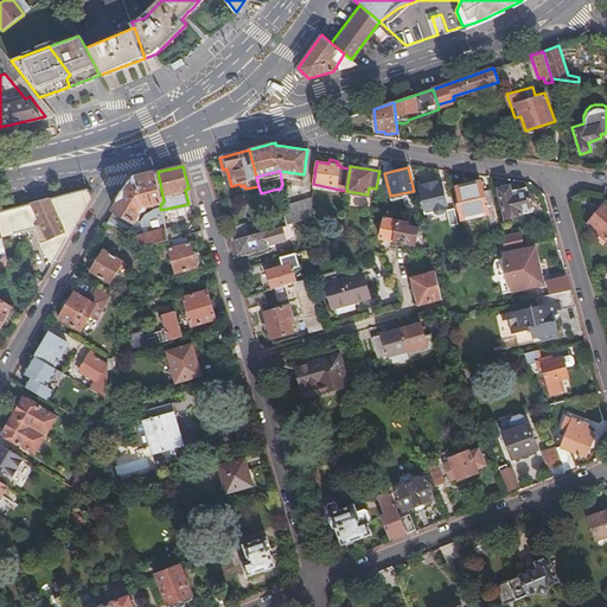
[(116,206),(107,222),(132,232),(136,249),(144,247),(154,243),(168,240),(166,230),(160,210),(160,208),(160,205),(163,203),(164,202),(158,172),(133,178),(134,181),(131,183),(116,206)]
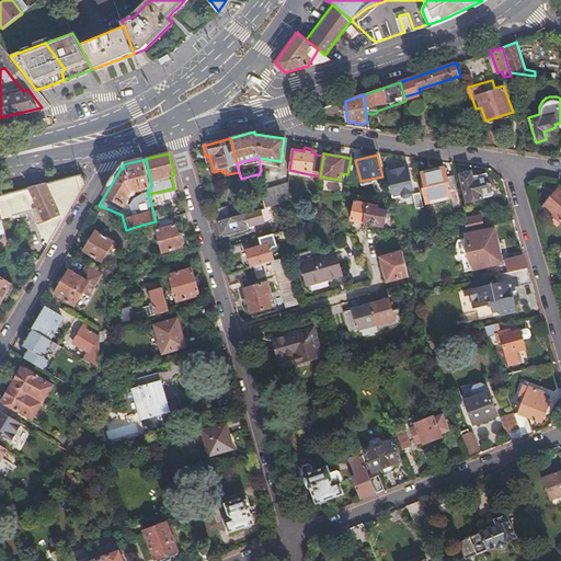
[(403,167),(392,169),(387,170),(391,190),(413,185),(409,165),(403,167)]
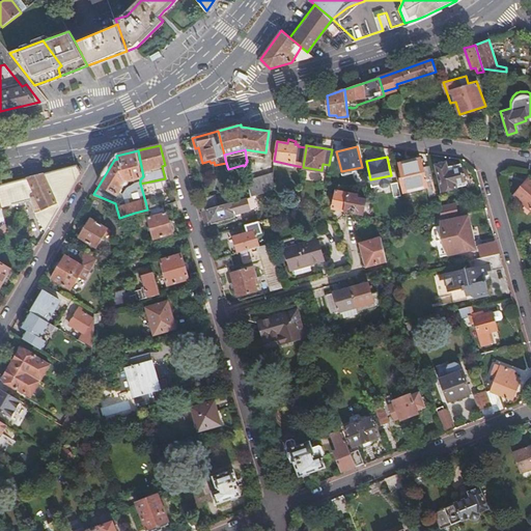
[(428,196),(436,195),(429,166),(423,168),(421,158),(398,163),(400,172),(397,173),(401,191),(426,186),(428,196)]
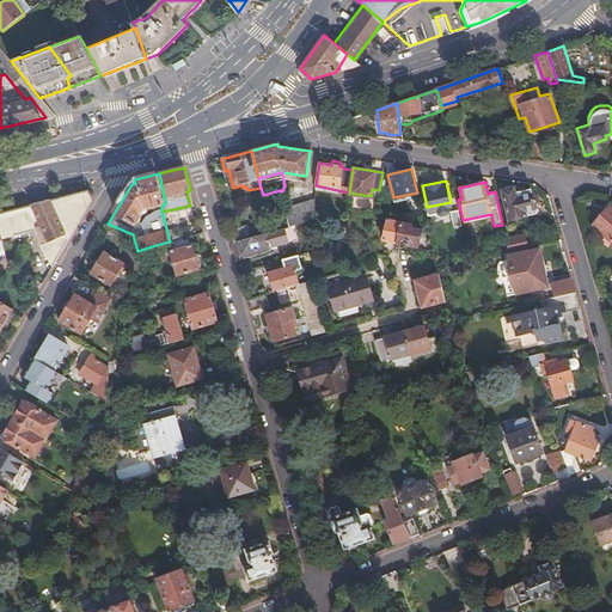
[(514,188),(502,190),(509,221),(525,218),(525,215),(537,213),(531,189),(515,193),(514,188)]
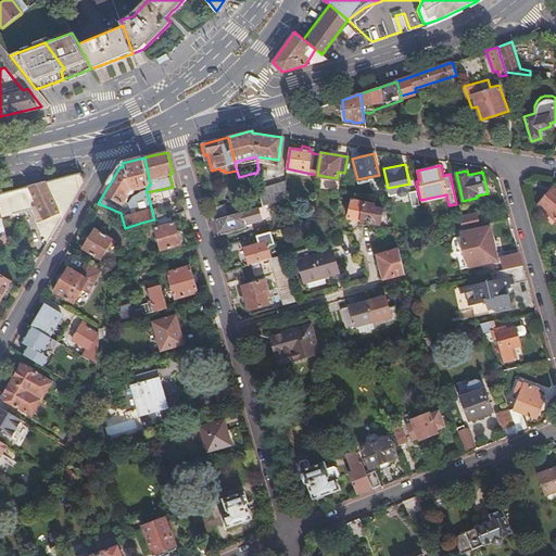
[(33,207),(33,209),(38,226),(52,234),(85,179),(81,174),(30,186),(35,198),(38,205),(33,207)]
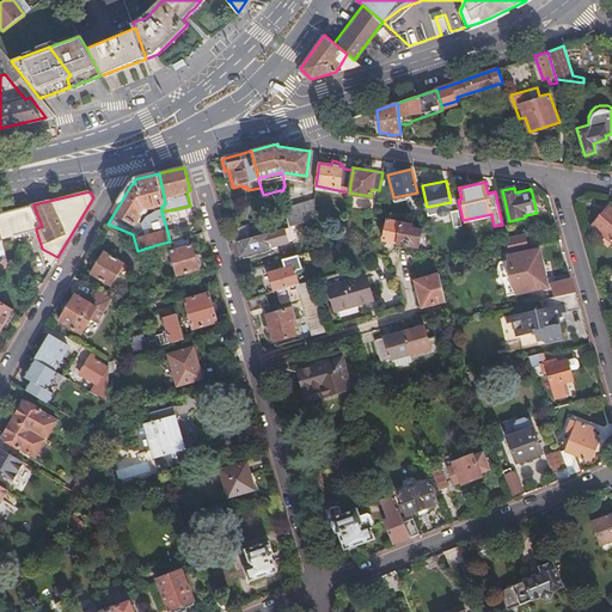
[(387,199),(378,197),(374,214),(384,215),(387,199)]
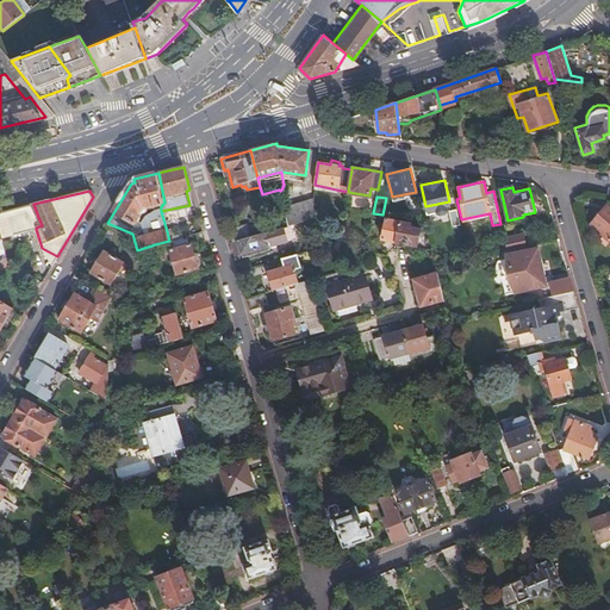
[(315,198),(284,207),(288,226),(293,225),(312,221),(313,221),(315,198)]
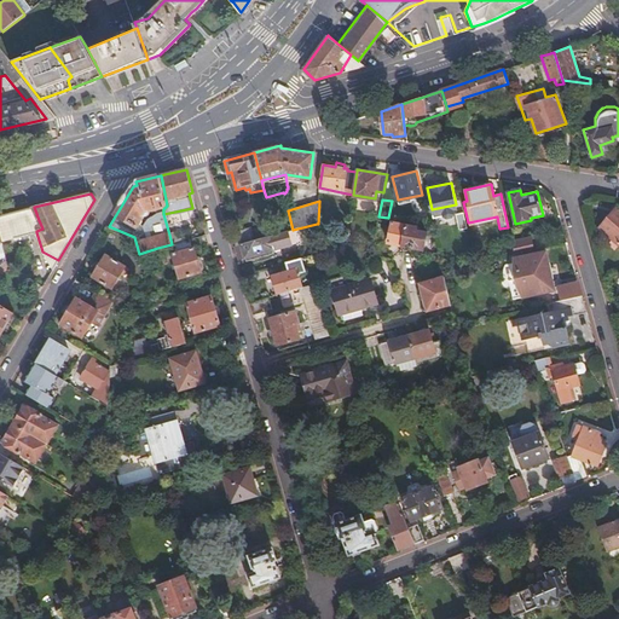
[(29,208),(0,214),(0,217),(5,239),(36,232),(36,231),(34,221),(29,208)]
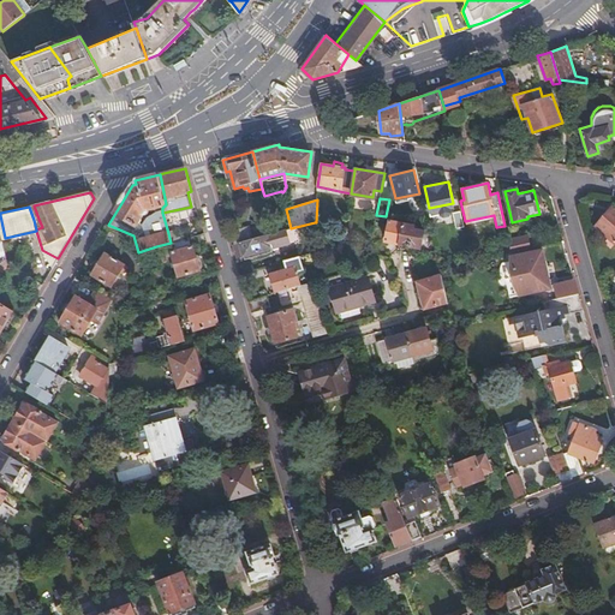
[(607,215),(603,220),(597,226),(614,242),(614,208),(607,215)]
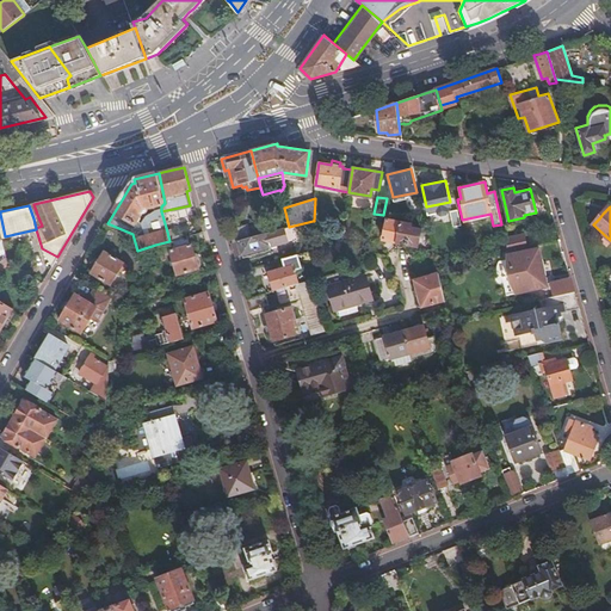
[(452,226),(461,223),(457,209),(449,211),(452,226)]
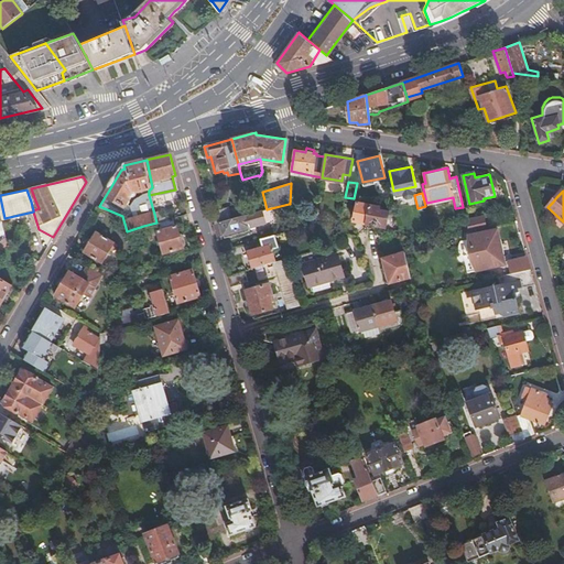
[(354,221),(367,225),(369,205),(357,203),(354,221)]
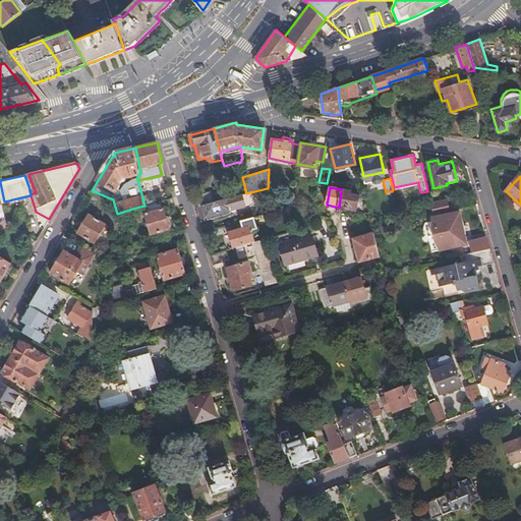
[(195,195),(198,207),(226,199),(227,198),(224,188),(195,195)]
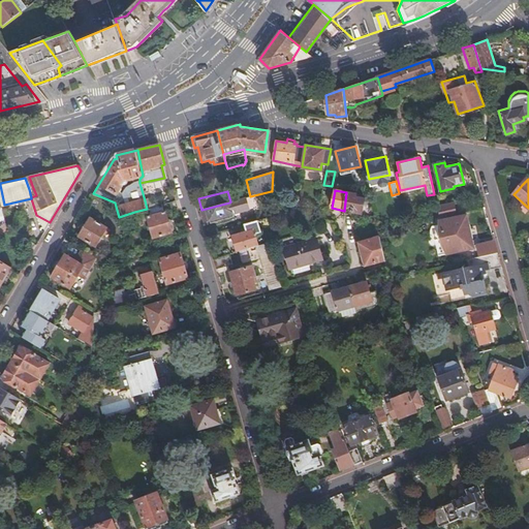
[(346,192),(344,211),(361,214),(363,212),(365,198),(356,196),(356,194),(346,192)]
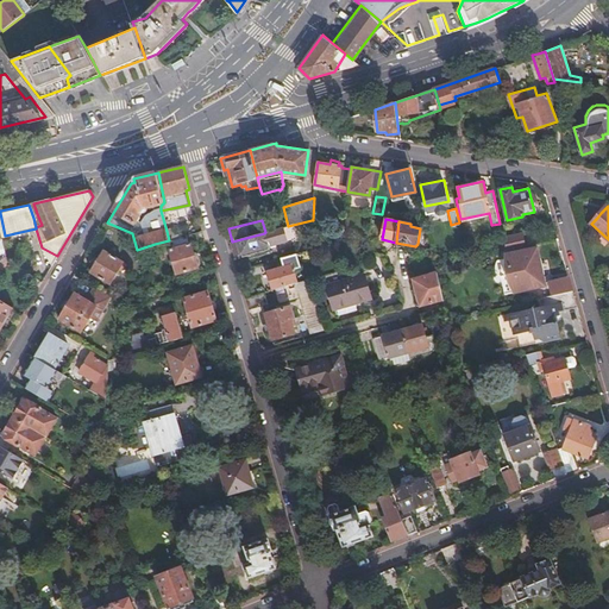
[(293,225),(288,226),(272,231),(276,244),(290,239),(289,231),(294,230),(293,225)]
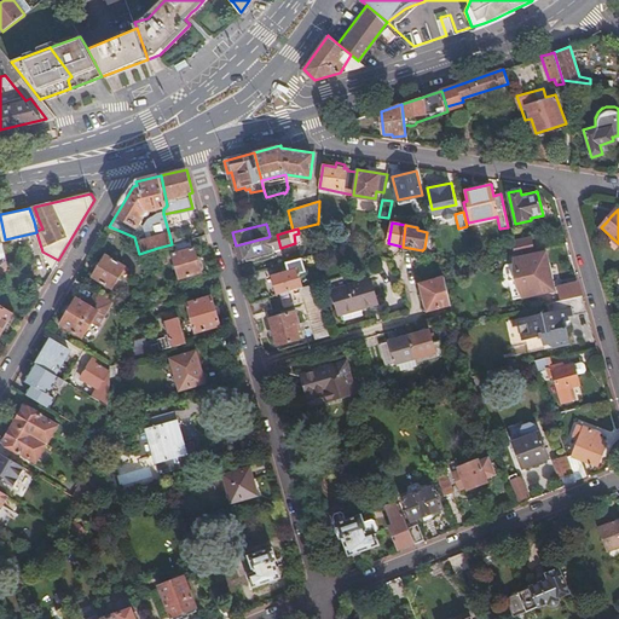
[(186,230),(169,235),(172,244),(189,239),(186,230)]
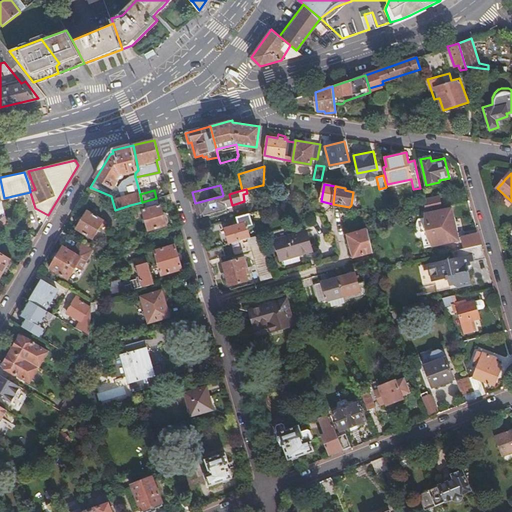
[(223,195),(222,196),(226,206),(232,205),(229,194),(223,195)]
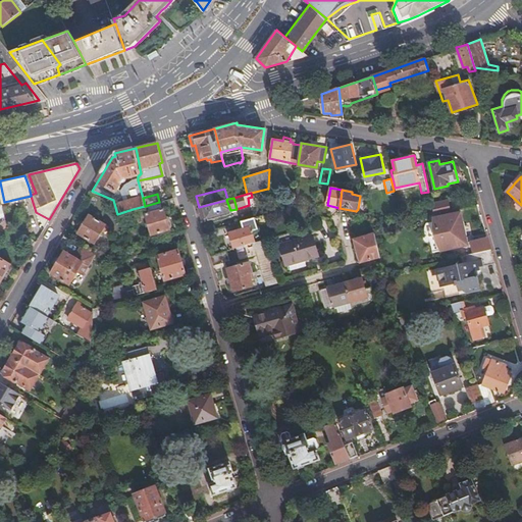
[(226,200),(199,207),(197,208),(200,219),(230,210),(226,200)]
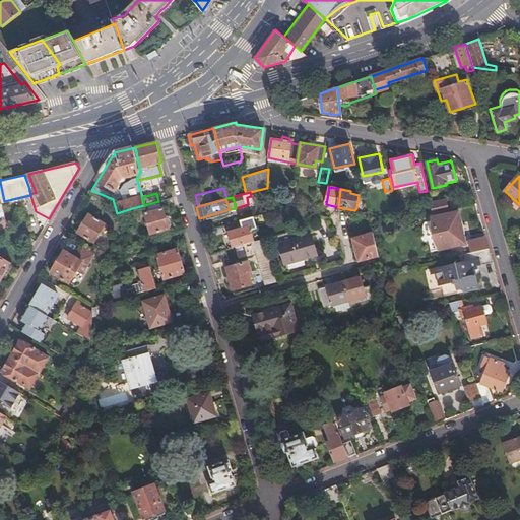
[(430,207),(432,214),(447,210),(444,199),(429,202),(430,207)]
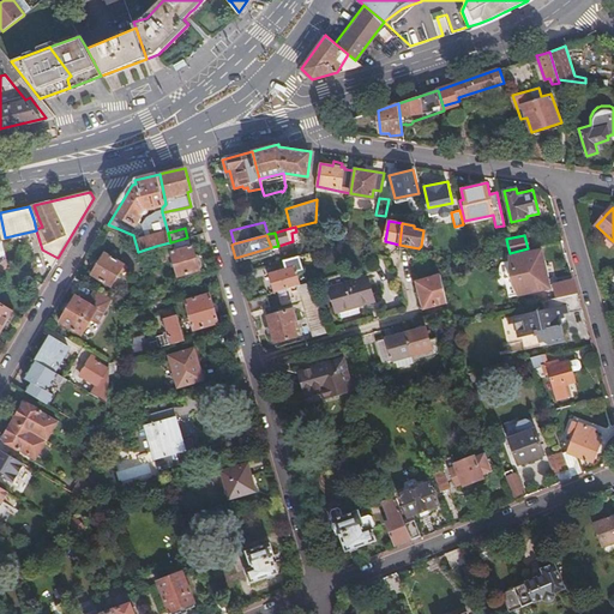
[(156,246),(145,250),(143,272),(151,274),(156,246)]
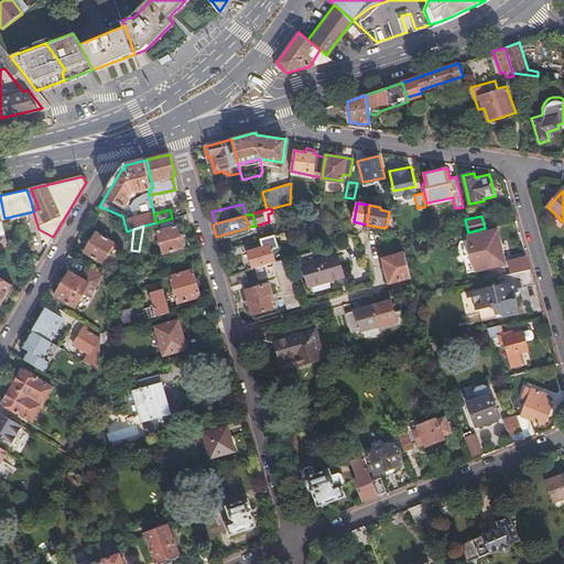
[(176,226),(156,231),(163,253),(184,248),(183,246),(186,243),(185,238),(181,237),(176,226)]
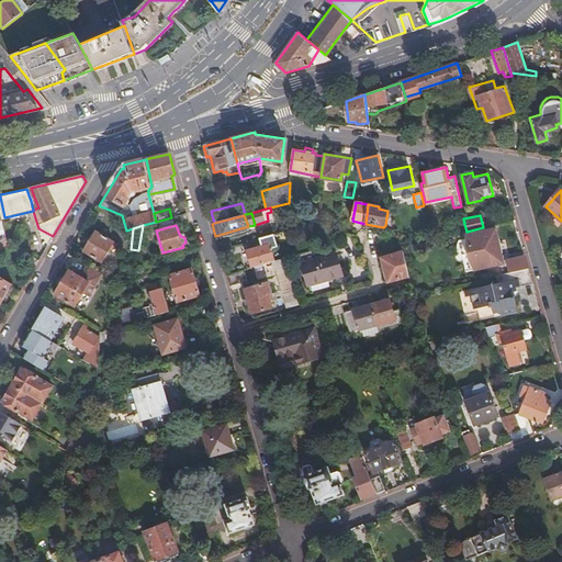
[(473,269),(495,265),(498,263),(503,262),(495,229),(467,235),(469,246),(465,246),(469,259),(471,259),(473,269)]
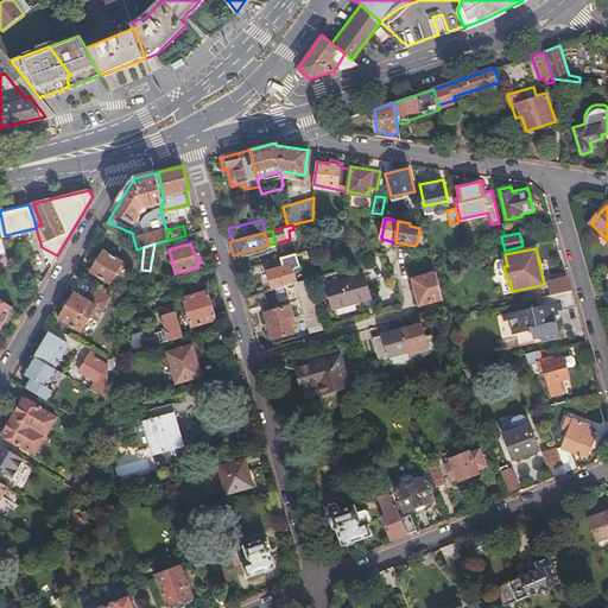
[(103,252),(92,272),(109,284),(119,268),(120,270),(124,264),(103,252)]
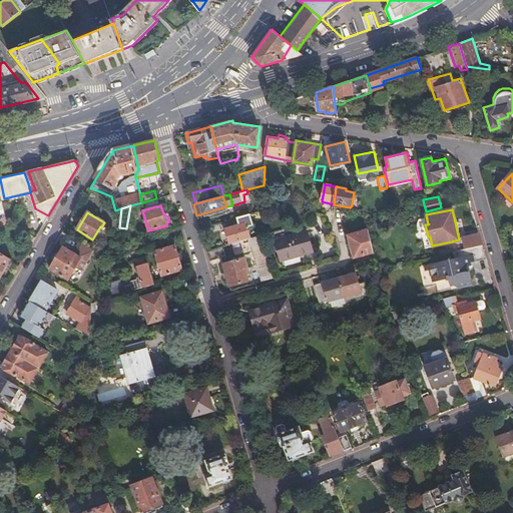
[(0,228),(12,219),(5,215),(0,218),(0,228)]
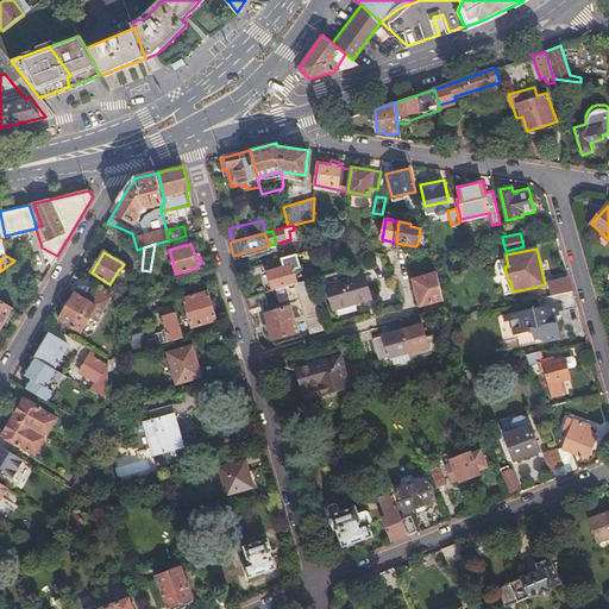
[(296,256),(281,261),(282,268),(267,271),(271,290),(296,284),(297,283),(294,270),(300,268),(296,256)]
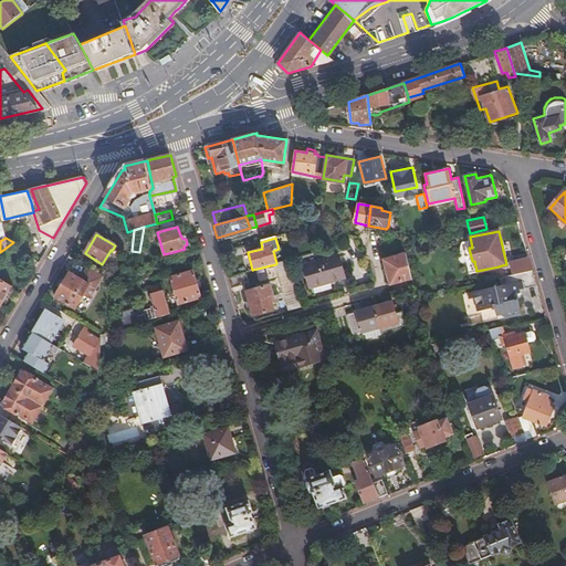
[(41,260),(22,248),(17,257),(35,269),(41,260)]
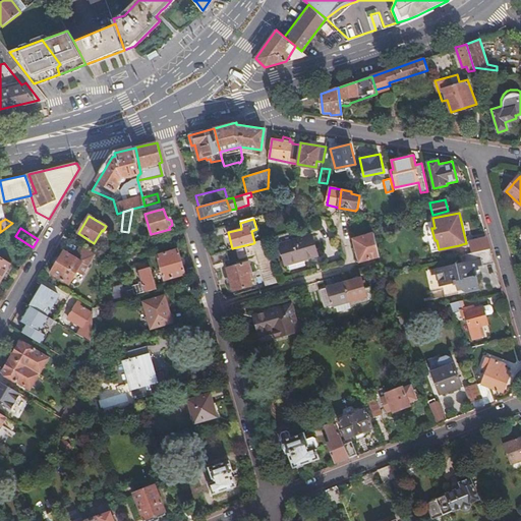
[(360,261),(380,255),(374,232),(354,237),(360,261)]
